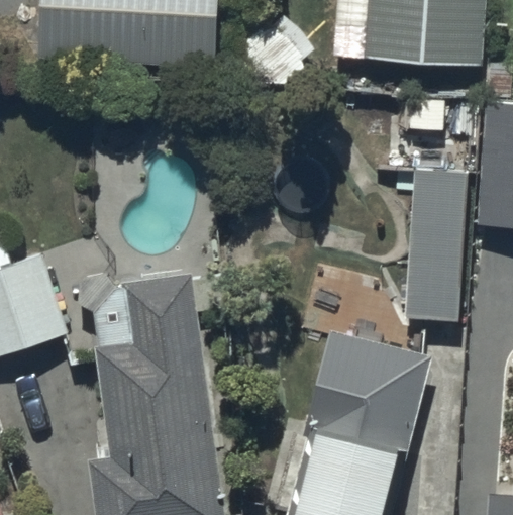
[(37,0),(33,57),(215,70),(220,0),(37,0)]
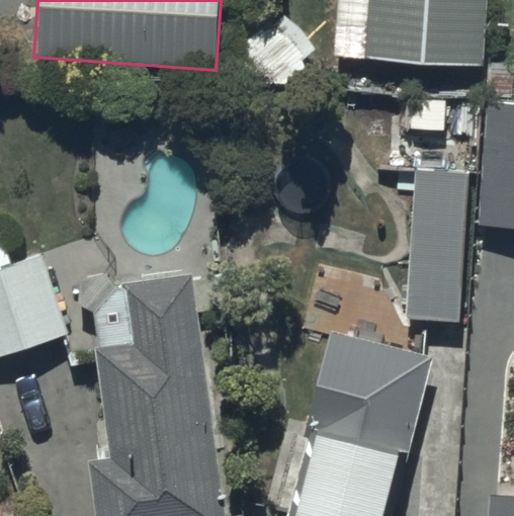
[(365,0),(362,59),(481,67),(485,0),(365,0)]
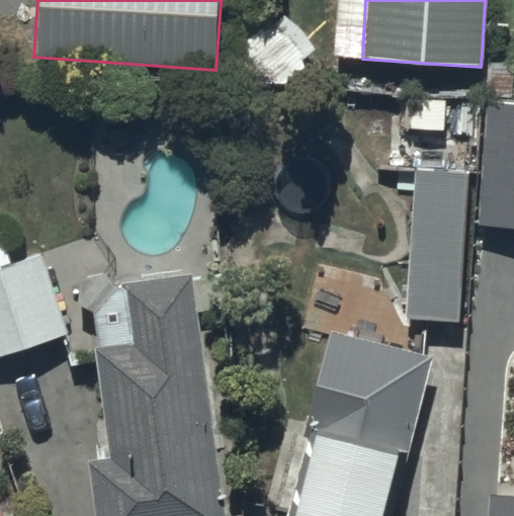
[(513,106),(482,105),(476,224),(513,226),(513,106)]
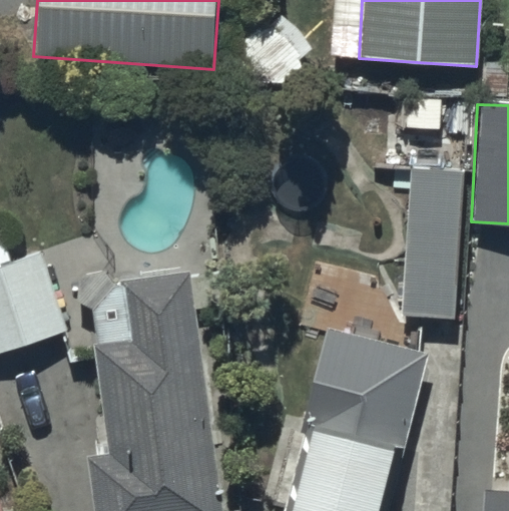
[(465,173),(410,169),(399,319),(455,323),(465,173)]
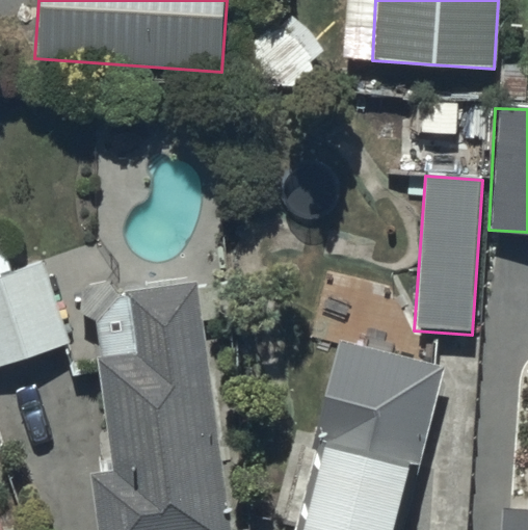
[(0,367),(68,344),(40,262),(10,272),(0,242),(0,367)]
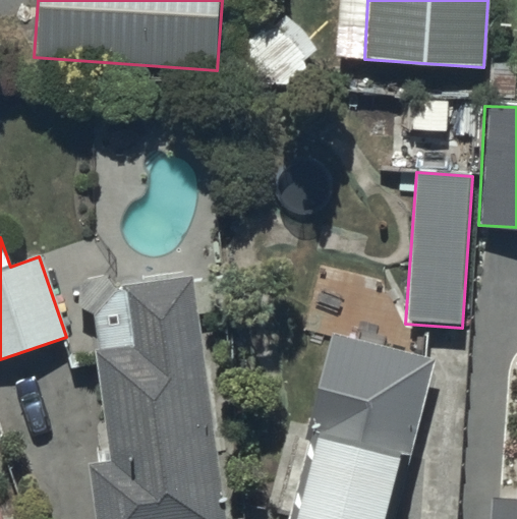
[(122,292),(111,294),(94,314),(99,351),(94,352),(107,449),(94,451),(96,465),(88,466),(95,518),(226,518),(192,278),(122,288),(122,292)]
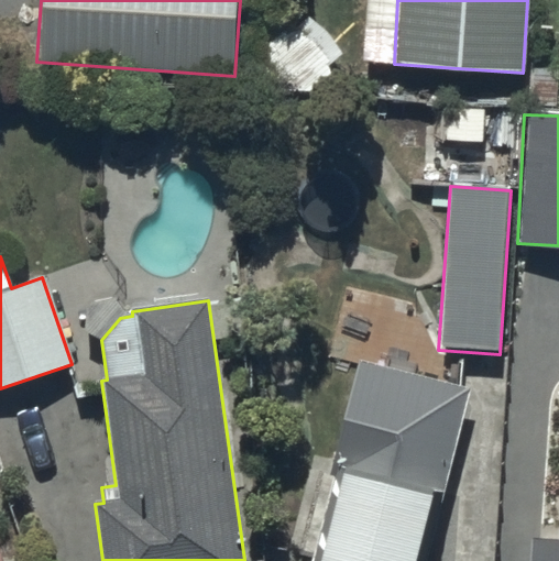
[(426,560),(471,391),(357,360),(332,454),(350,459),(324,560),(426,560)]
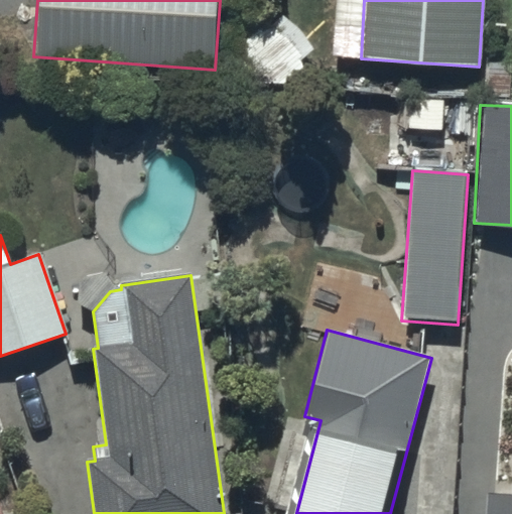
[(511,513),(511,496),(485,495),(484,513),(511,513)]
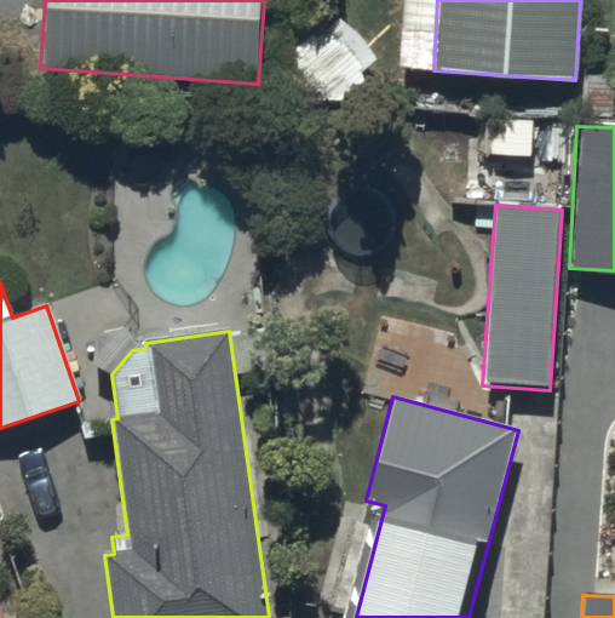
All buildings are outlined.
